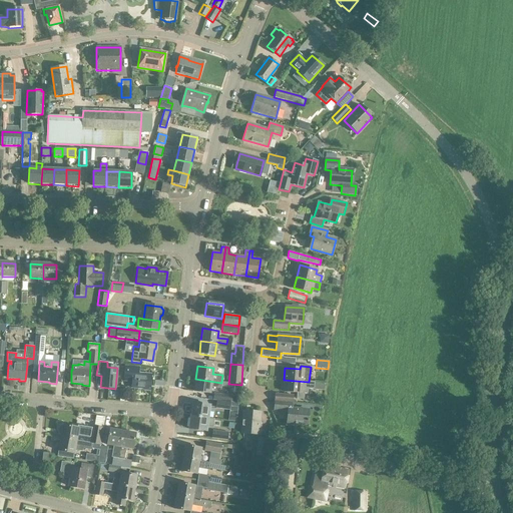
[(133,367),(125,367),(123,381),(132,381),(131,388),(143,389),(143,390),(149,390),(151,375),(139,374),(139,372),(133,372),(133,367)]
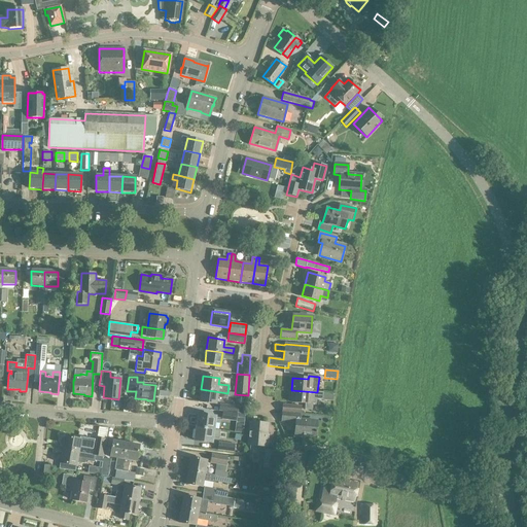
[(235,394),(227,393),(201,389),(199,401),(215,405),(216,397),(226,398),(226,397),(235,398),(235,394)]
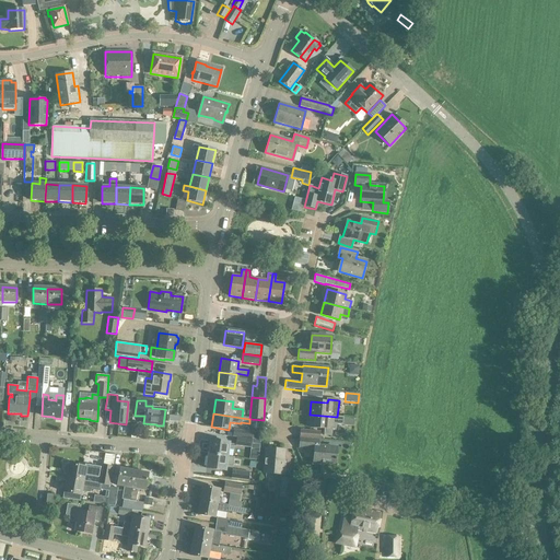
[(343,418),(337,417),(310,415),(308,428),(323,429),(323,435),(331,436),(331,430),(336,430),(336,426),(342,426),(343,418)]
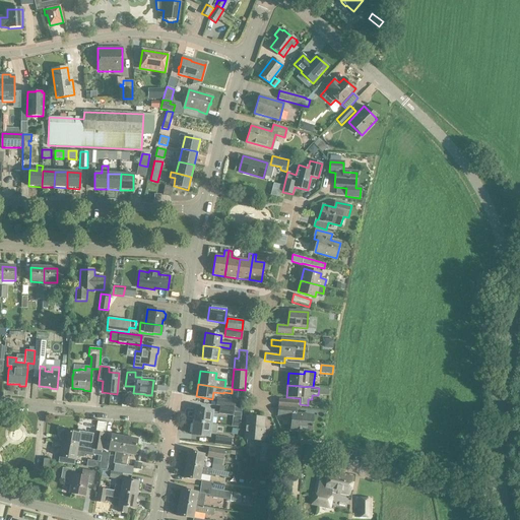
[(219,406),(234,408),(235,401),(216,398),(215,405),(219,406)]
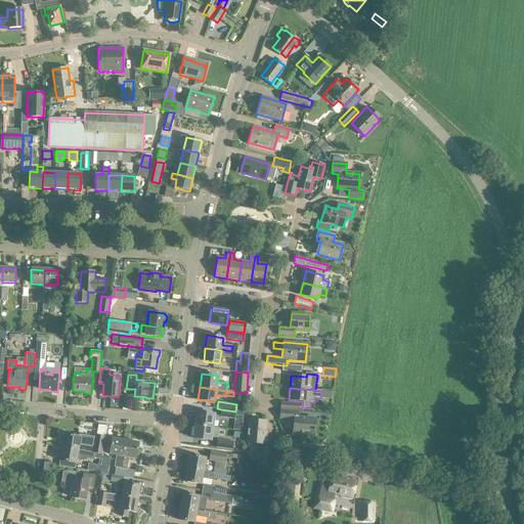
[(279,409),(298,411),(299,403),(280,401),(279,409)]
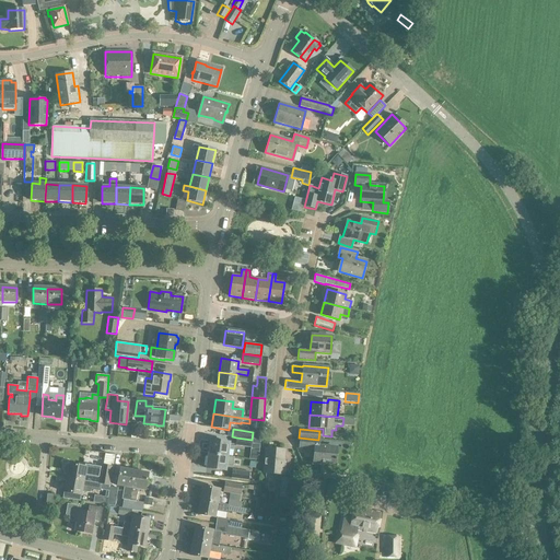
[(254,448),(255,440),(252,440),(236,438),(235,445),(254,448)]
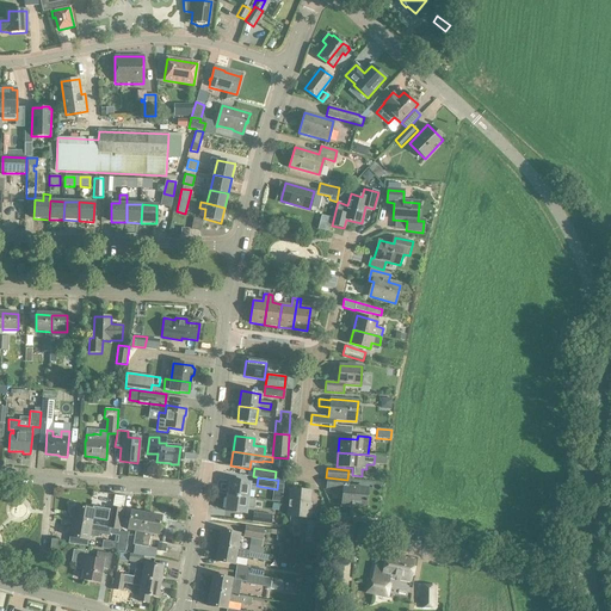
[(346,487),(347,480),(326,477),(326,488),(344,491),(341,506),(350,506),(350,505),(365,506),(366,488),(346,487)]
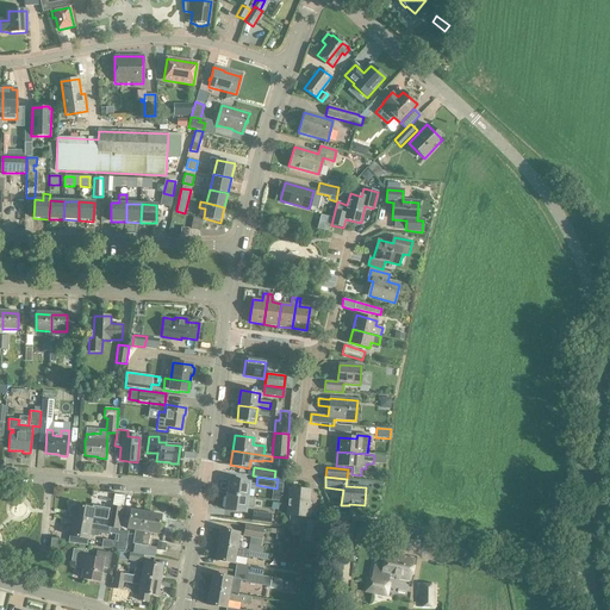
[(229,480),(226,496),(247,498),(249,483),(229,480)]
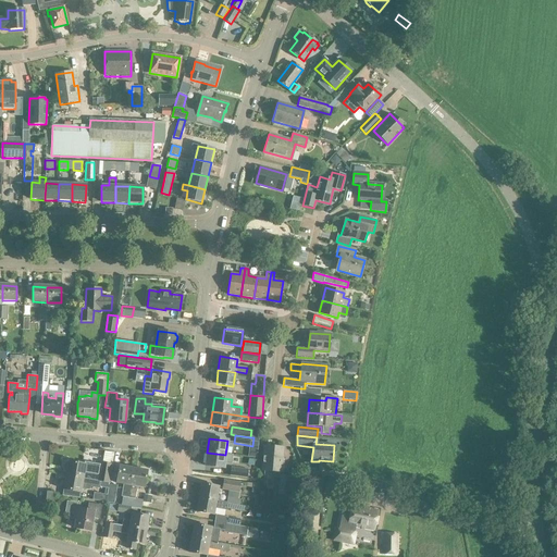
[(281,459),(282,448),(263,447),(262,471),(282,472),(283,463),(280,463),(280,459),(281,459)]
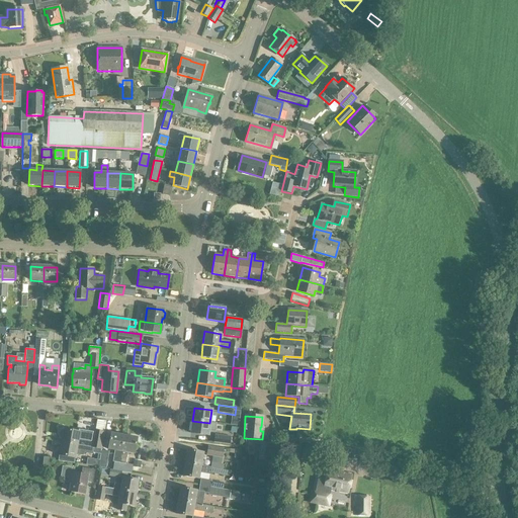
[(207,436),(209,423),(192,421),(191,434),(207,436)]
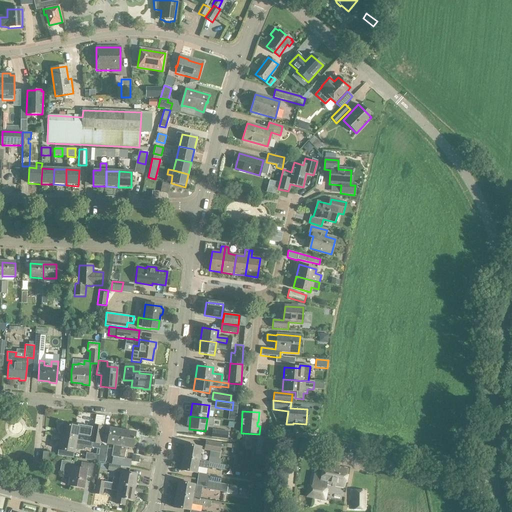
[(63,424),(60,437),(100,444),(103,429),(93,427),(92,436),(78,434),(79,427),(63,424)]
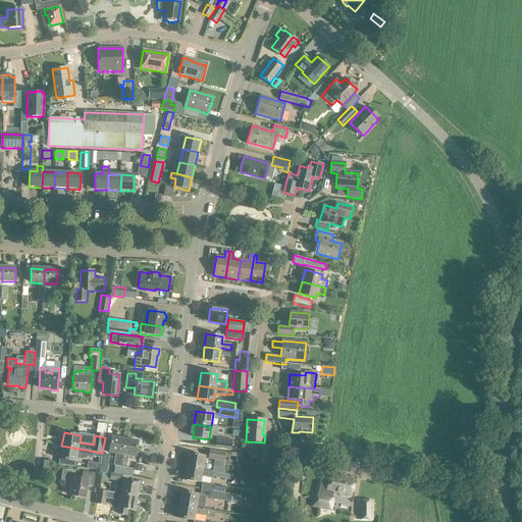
[(109,453),(115,454),(113,466),(120,467),(122,455),(125,438),(112,436),(109,453)]
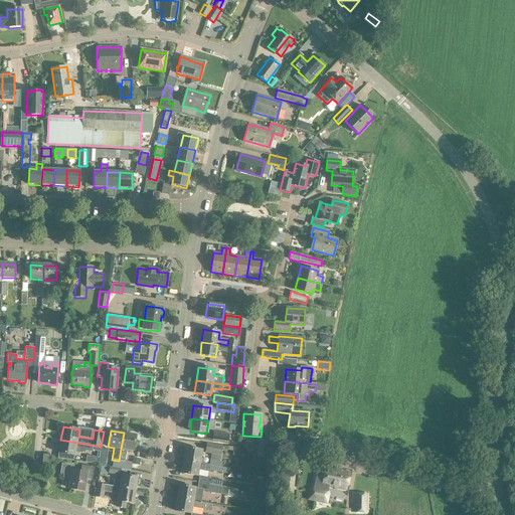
[(231,435),(213,432),(212,440),(230,442),(231,435)]
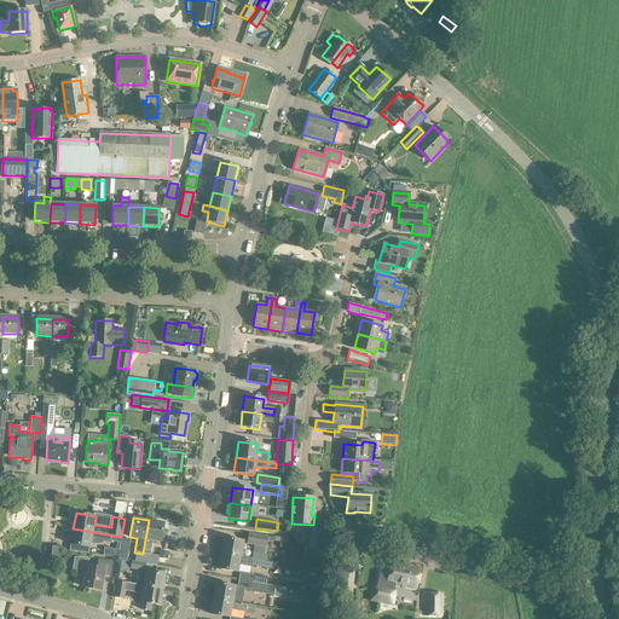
[(163,524),(149,520),(145,539),(143,554),(150,555),(152,541),(160,542),(163,524)]
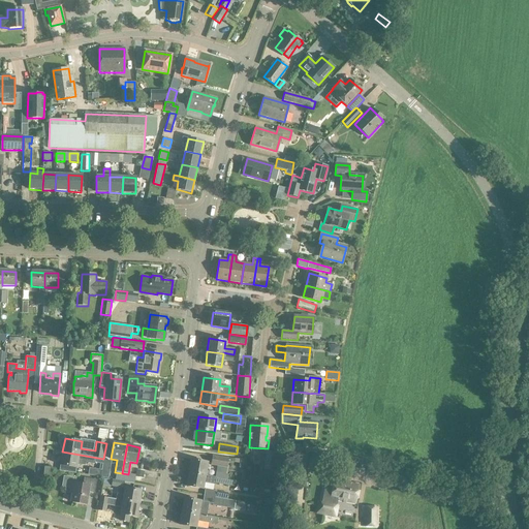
[(95,462),(102,464),(103,459),(62,452),(60,465),(76,468),(78,464),(85,465),(86,462),(94,463),(95,462)]
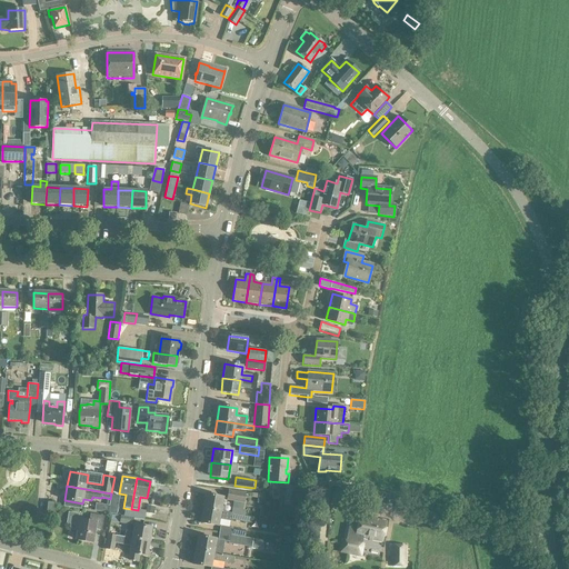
[(295,506),(296,487),(286,487),(283,506),(295,506)]
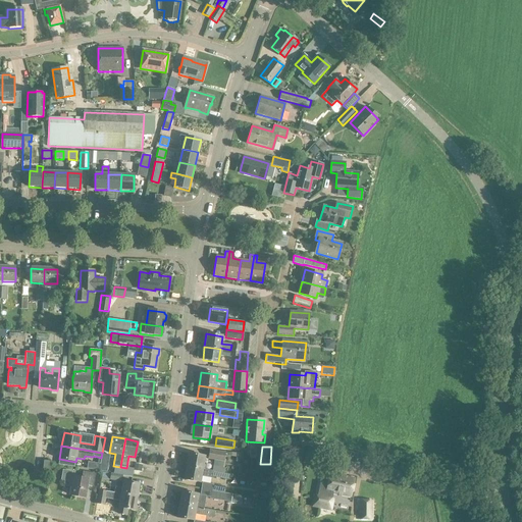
[(212,471),(223,474),(224,472),(220,471),(222,461),(223,461),(225,452),(209,450),(207,458),(214,460),(212,471)]
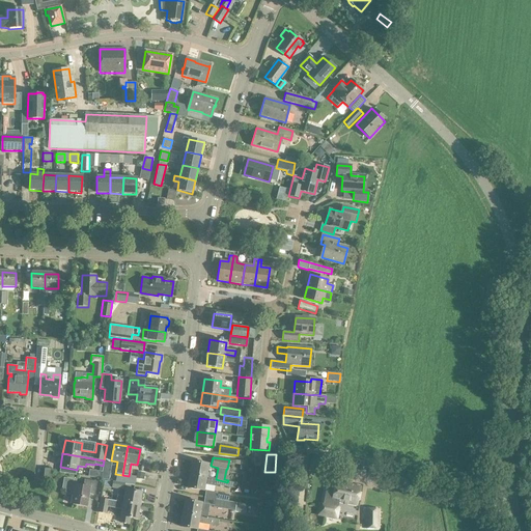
[(190,475),(205,478),(208,465),(192,462),(190,475)]
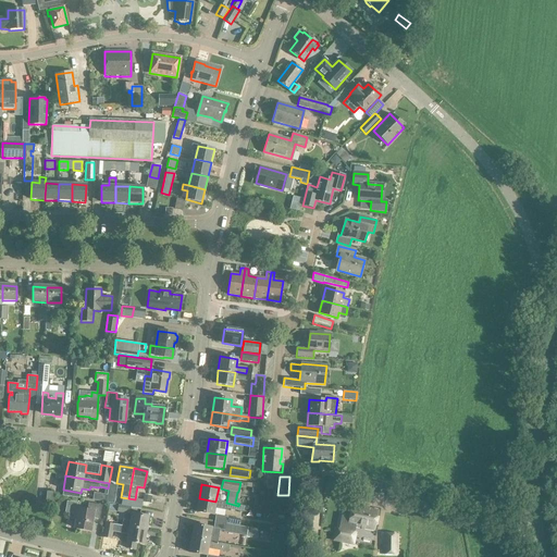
[(93,499),(106,503),(107,495),(94,492),(93,499)]
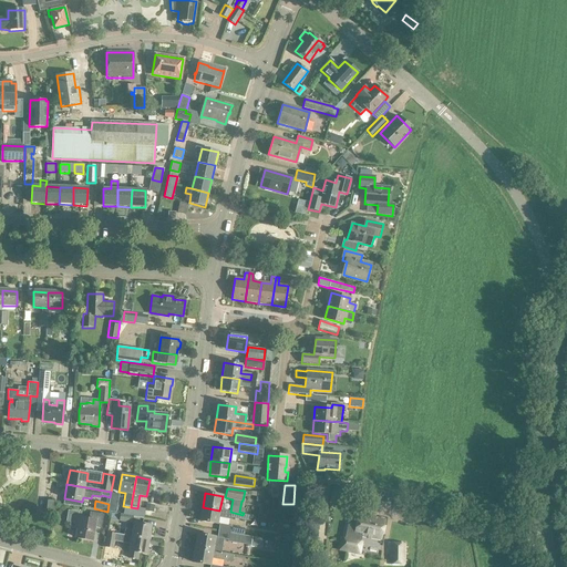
[(243,515),(230,512),(219,511),(203,507),(200,521),(217,524),(218,517),(230,519),(230,517),(245,519),(246,515),(243,515)]
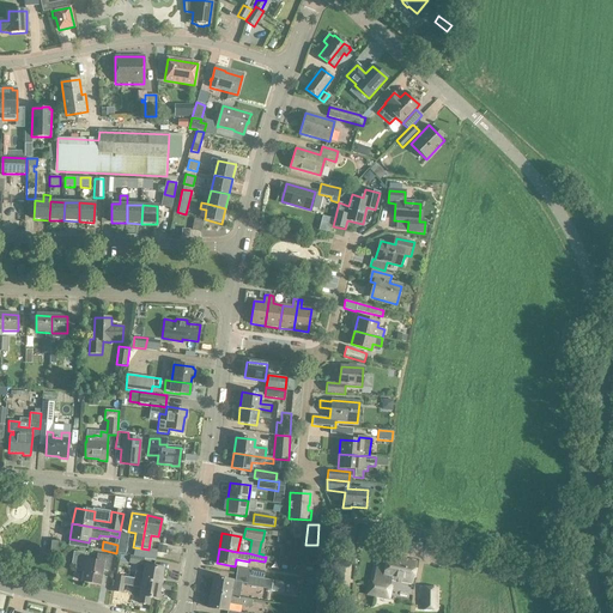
[(82,581),(101,584),(103,570),(109,571),(113,557),(98,553),(96,562),(83,559),(84,554),(74,552),(72,564),(77,565),(76,571),(84,572),(82,581)]
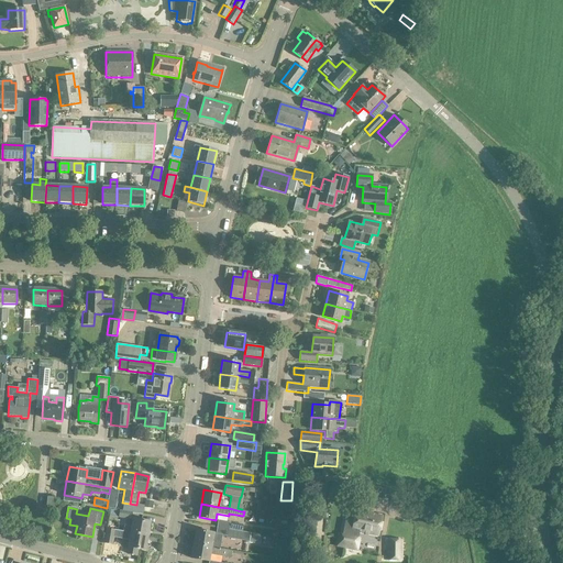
[(131,520),(132,514),(119,511),(118,518),(131,520)]
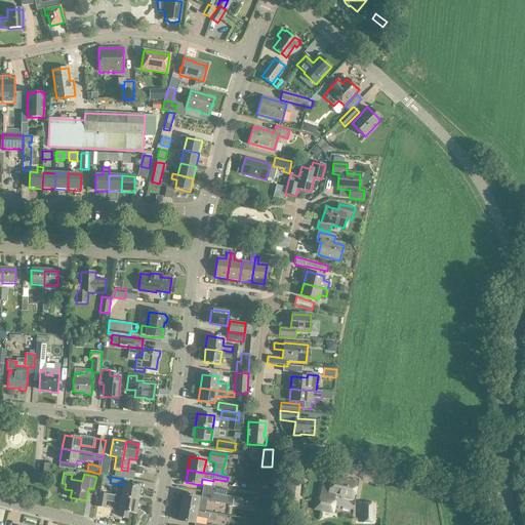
[(352,499),(356,481),(347,480),(332,478),(328,495),(352,499)]
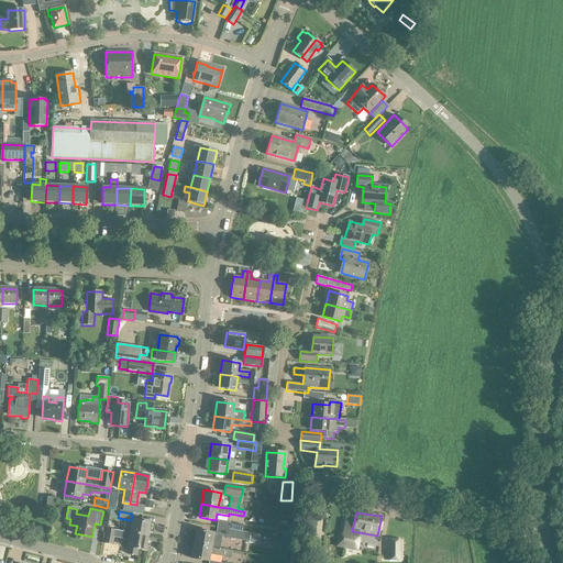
[(130,533),(148,537),(151,522),(133,519),(130,533)]
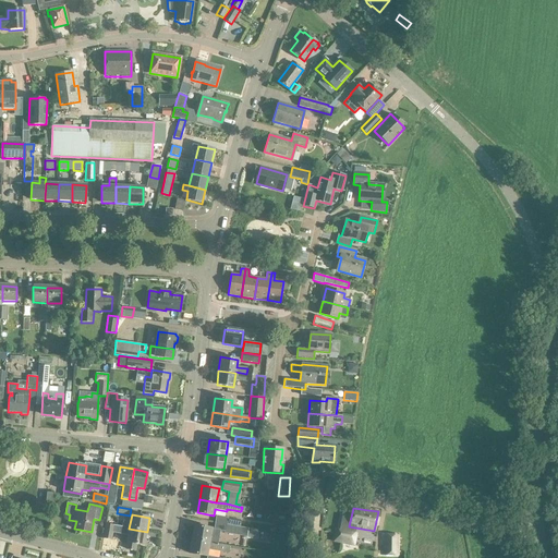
[(215,523),(227,525),(228,518),(216,516),(215,523)]
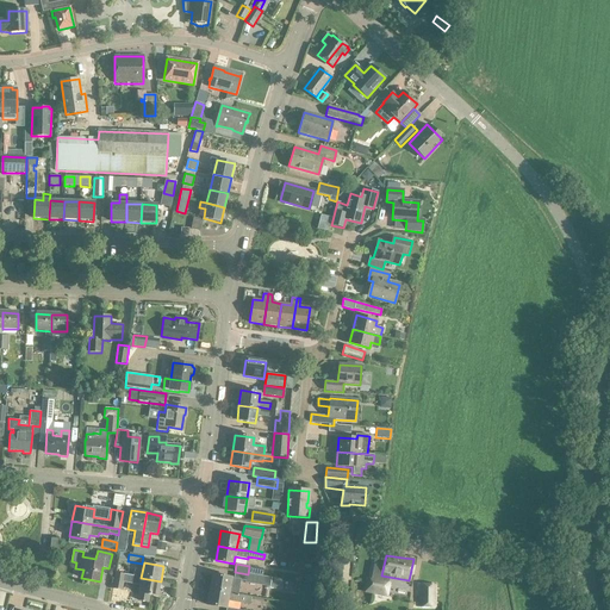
[(141,578),(124,576),(114,574),(112,589),(122,590),(123,582),(139,585),(137,601),(149,602),(150,596),(157,597),(161,582),(141,578)]
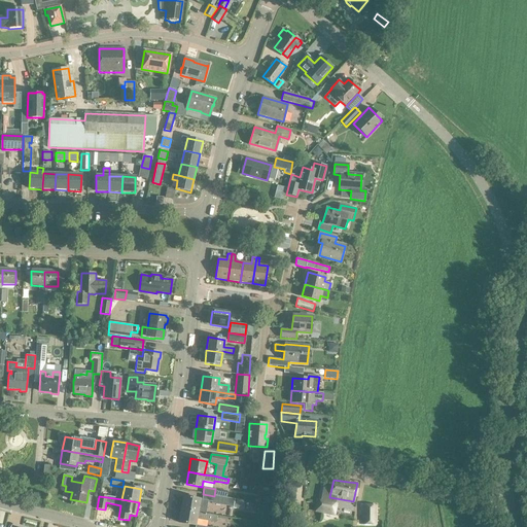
[(208,501),(202,500),(183,496),(181,510),(206,514),(208,501)]
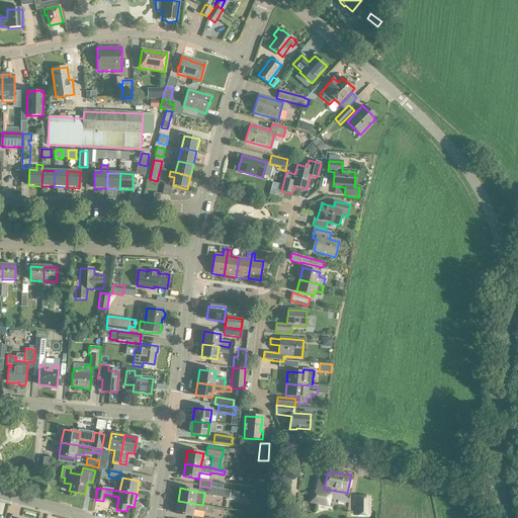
[(231,491),(210,488),(208,494),(208,495),(229,499),(231,491)]
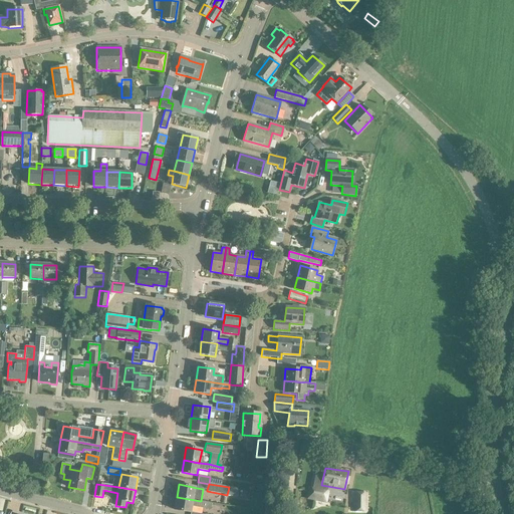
[(367,493),(352,492),(352,512),(367,512),(367,493)]
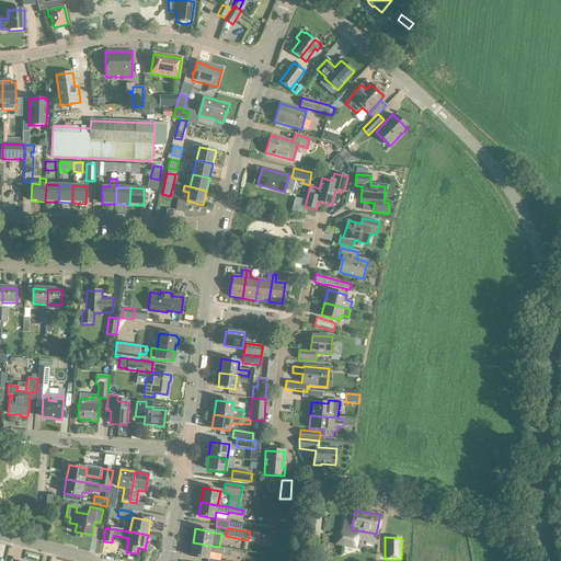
[(229,556),(230,549),(219,547),(193,542),(191,557),(208,560),(209,552),(229,556)]
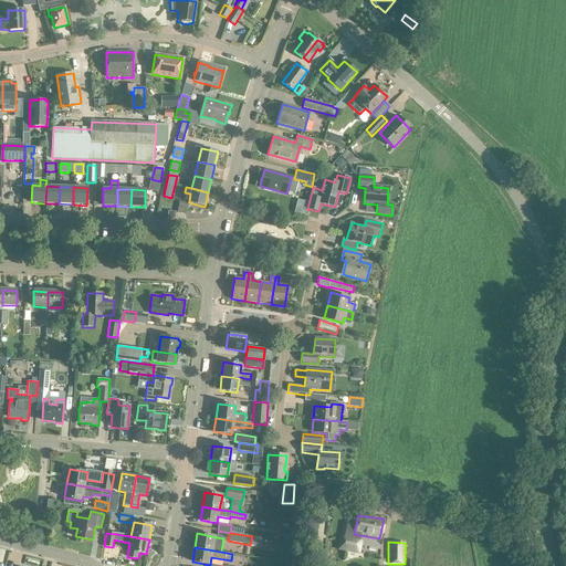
[(287,562),(290,551),(282,549),(281,561),(287,562)]
